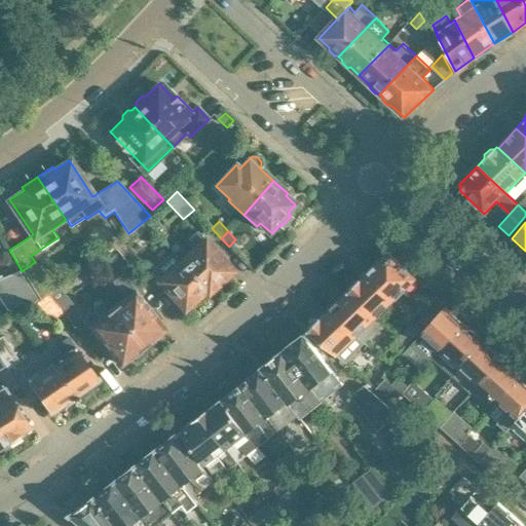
[(194,245),(180,258),(178,260),(209,293),(211,292),(215,292),(219,287),(219,284),(232,271),(204,240),(203,241),(195,232),(188,238),(194,245)]
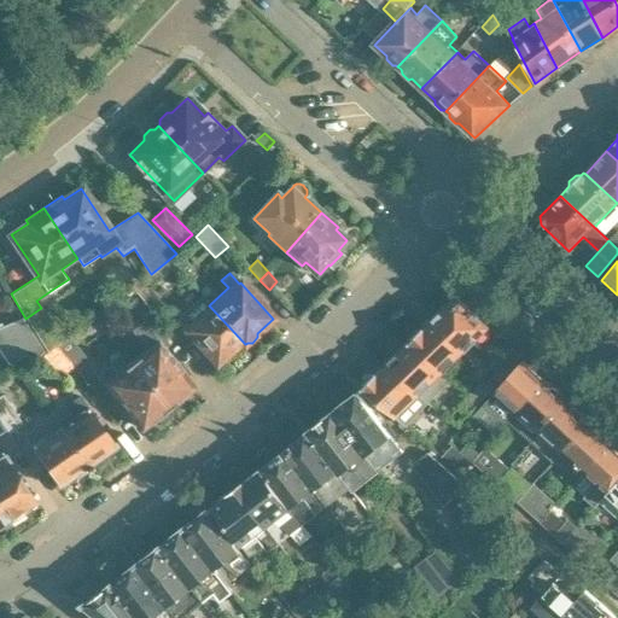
[(209,305),(211,303),(203,296),(180,316),(190,327),(187,331),(220,367),(233,355),(238,355),(243,350),(243,347),(245,344),(209,305)]
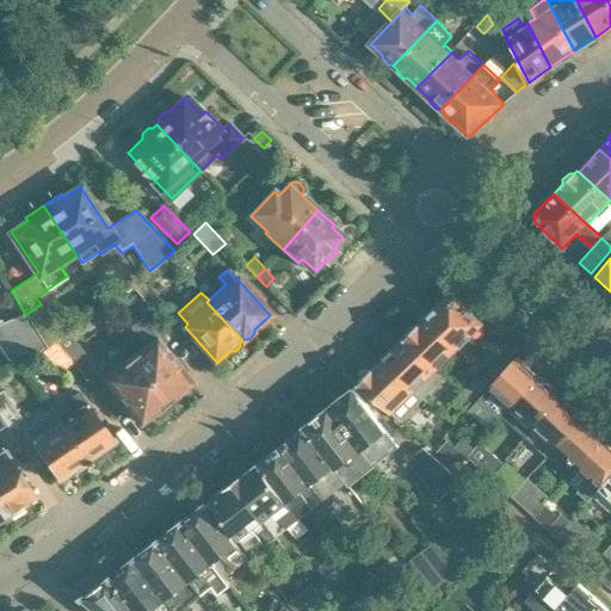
[(446,296),(427,315),(460,345),(483,321),(481,320),(456,296),(446,296)]
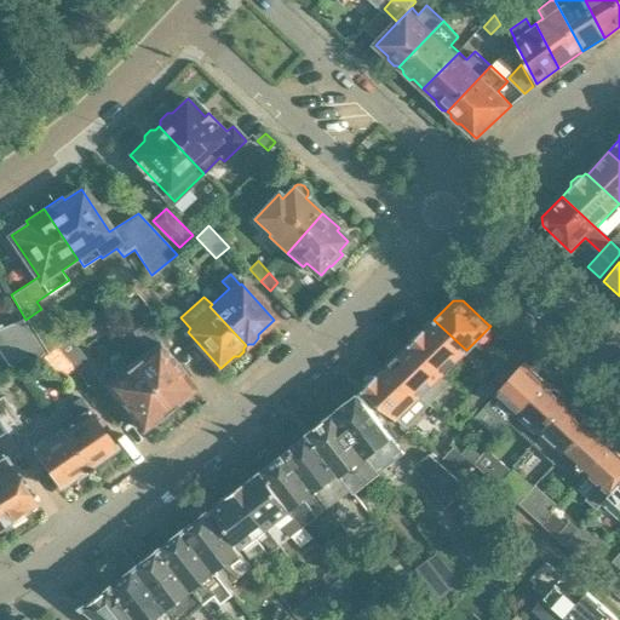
[(41,309),(26,320),(45,350),(56,343),(62,340),(41,309)]
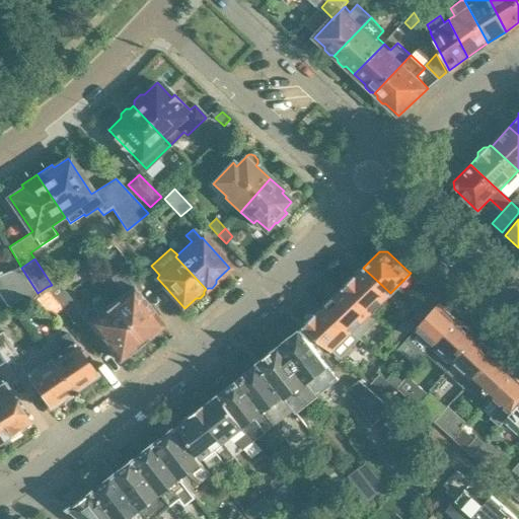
[(20,269),(19,268),(0,276),(0,294),(8,307),(21,298),(24,302),(38,295),(20,269)]
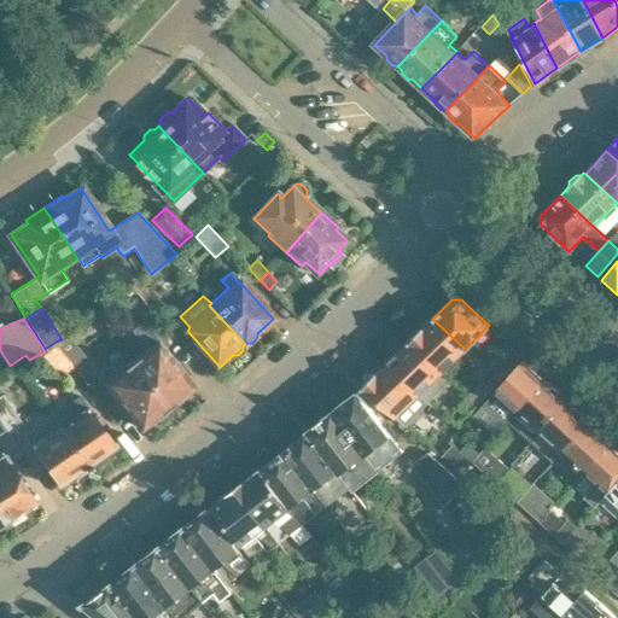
[(465,349),(432,319),(423,328),(418,330),(410,336),(410,340),(409,343),(442,372),(465,349)]
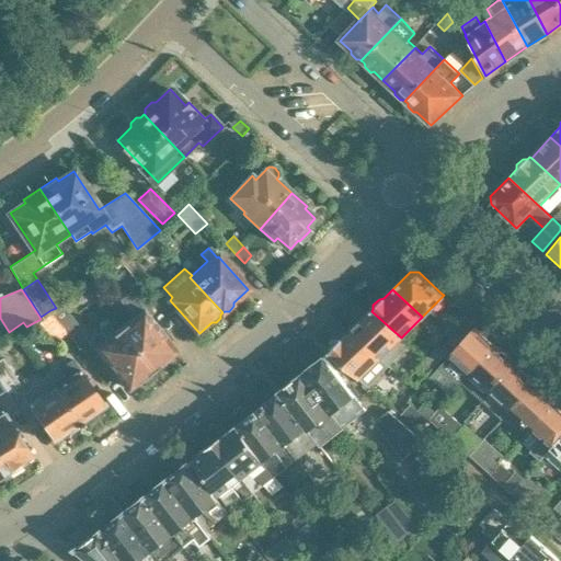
[(132,292),(119,300),(133,317),(119,327),(155,370),(159,371),(165,366),(165,362),(168,359),(176,352),(149,317),(155,313),(136,290),(133,293),(132,292)]
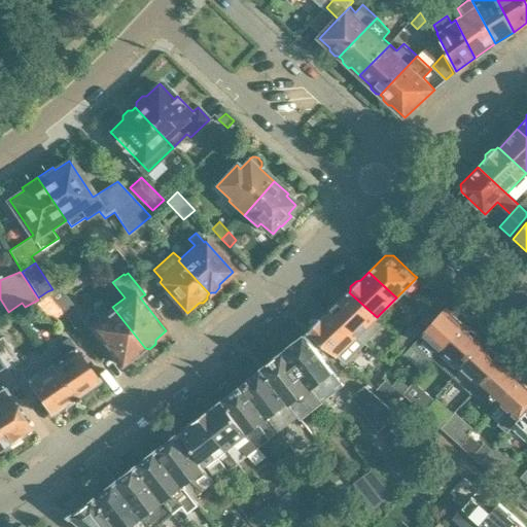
[(54,291),(53,289),(47,291),(64,313),(72,324),(82,316),(60,286),(54,291)]
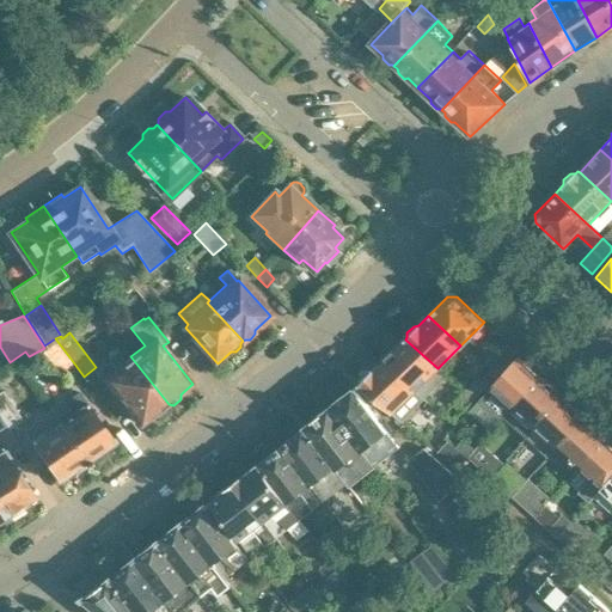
[(74,363),(55,338),(44,346),(47,349),(43,352),(60,374),(74,363)]
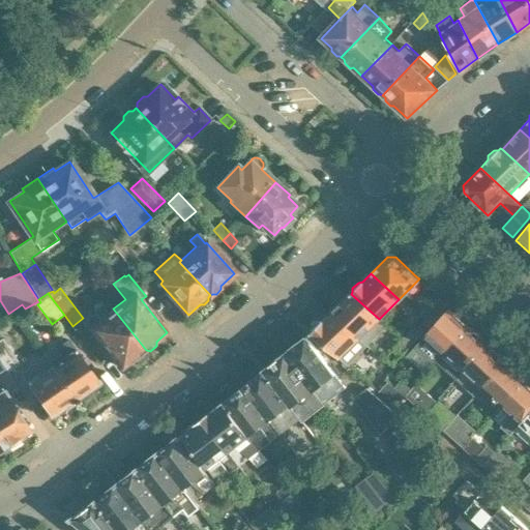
[(379,319),(351,294),(331,313),(367,345),(386,325),(379,319)]
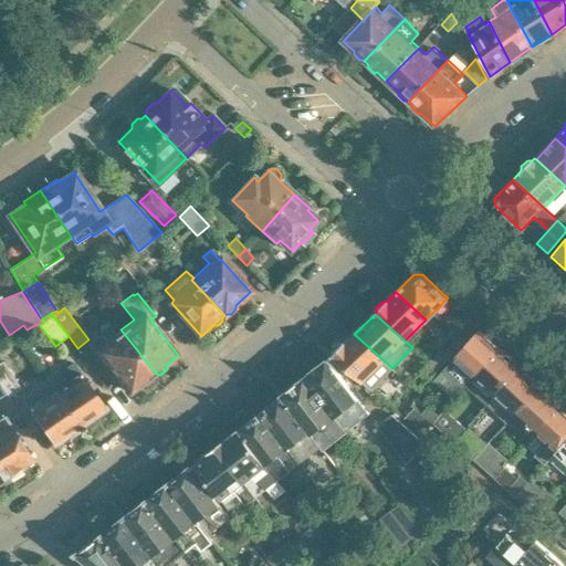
[(457,347),(477,325),(465,315),(446,337),(450,341),(449,341),(457,347)]
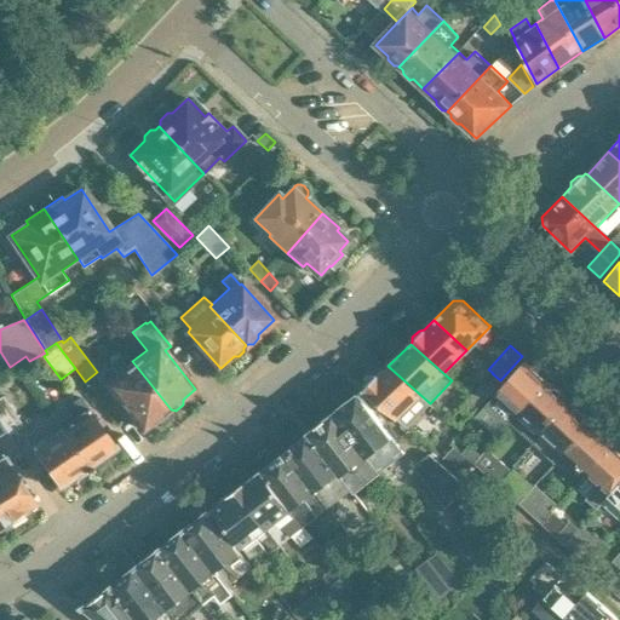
[(509,424),(549,379),(526,359),(483,406),(506,426),(509,424)]
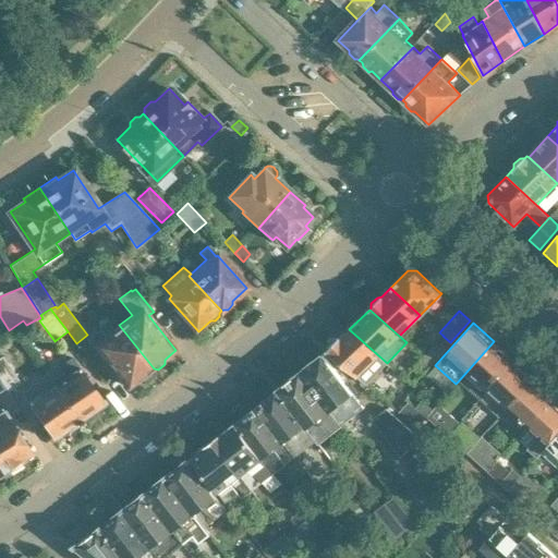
[(154,368),(119,325),(106,336),(99,328),(88,337),(129,387),(137,380),(137,381),(140,379),(144,380),(152,375),(150,371),(154,368)]
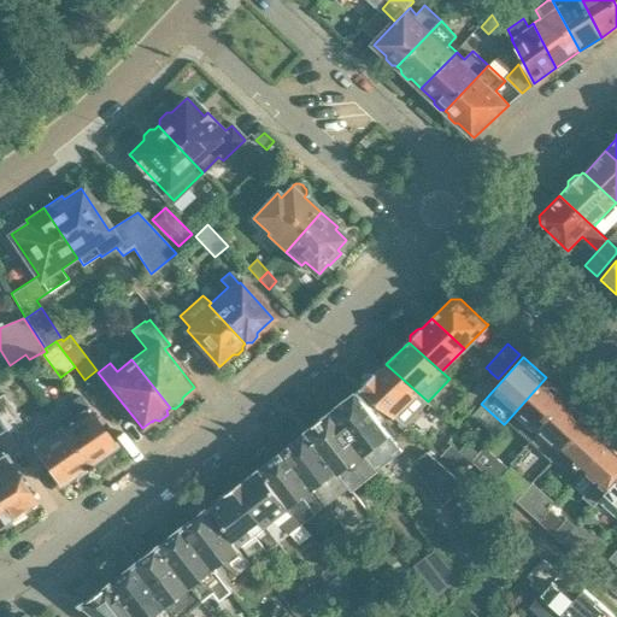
[(428,401),(386,364),(385,364),(375,374),(370,374),(363,382),(363,386),(362,387),(406,425),(428,401)]
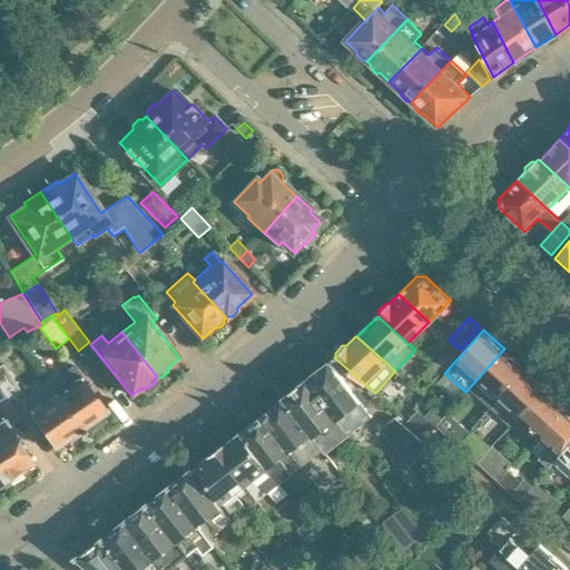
[(441,371),(460,350),(452,343),(433,364),(441,371)]
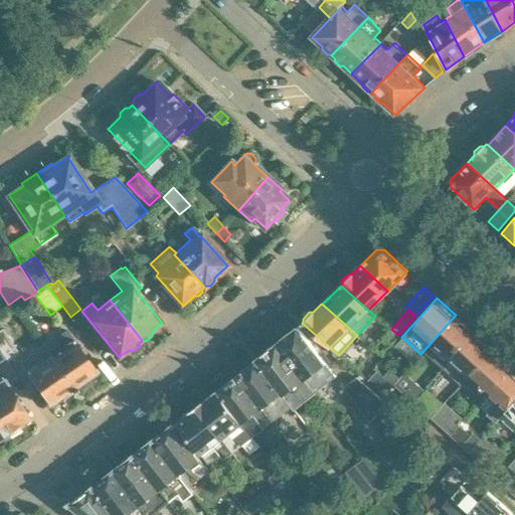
[(456,315),(422,352),(442,369),(443,367),(450,360),(451,360),(475,333),(456,315)]
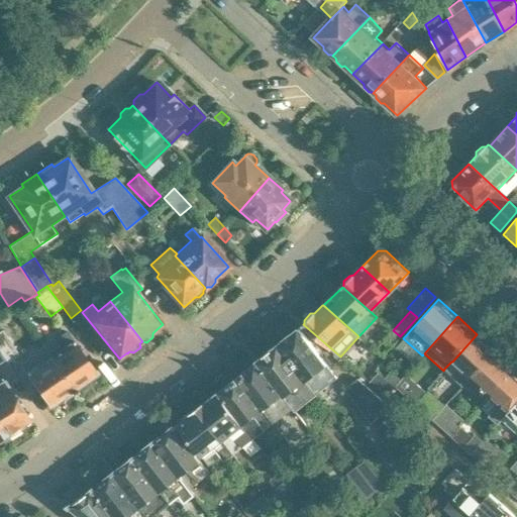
[(338,378),(298,328),(277,345),(315,395),(338,378)]
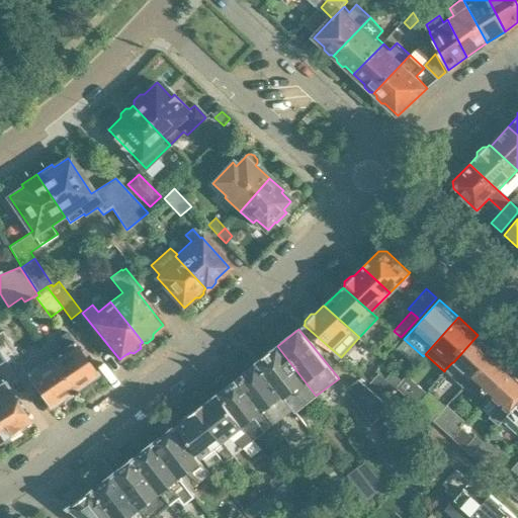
[(3,330),(0,332),(0,352),(5,360),(7,363),(19,355),(3,330)]
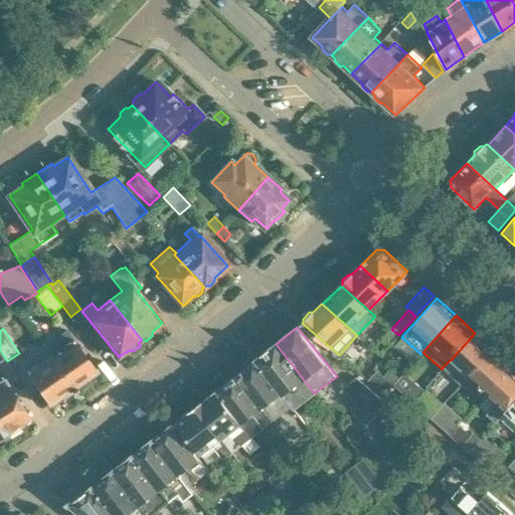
[(48,350),(76,391),(88,383),(89,375),(96,370),(67,329),(56,336),(60,342),(48,350)]
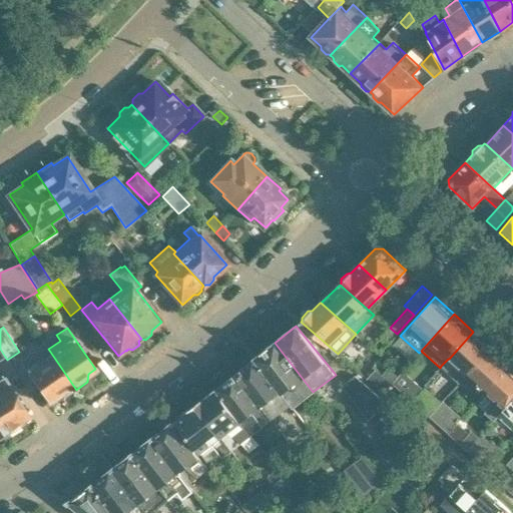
[(397,334),(390,328),(383,336),(390,342),(397,334)]
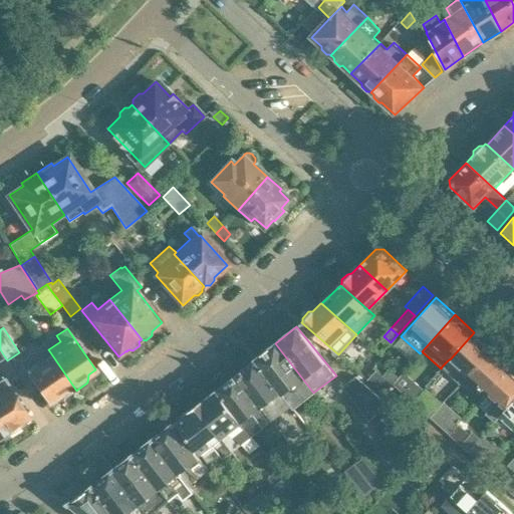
[(468,375),(492,348),(474,332),(450,359),(449,359),(442,366),(461,383),(468,375)]
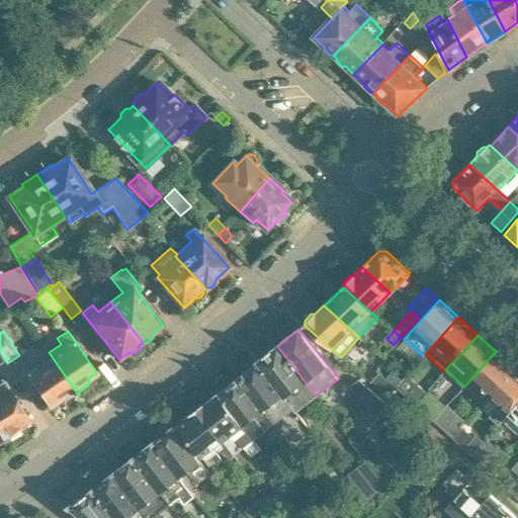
[(45,346),(21,362),(50,405),(58,399),(66,401),(77,394),(49,352),(45,346)]
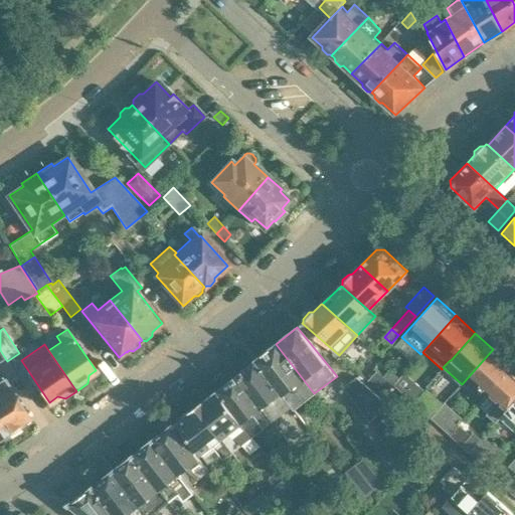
[(314,393),(276,344),(255,360),(292,406),(295,409),(314,393)]
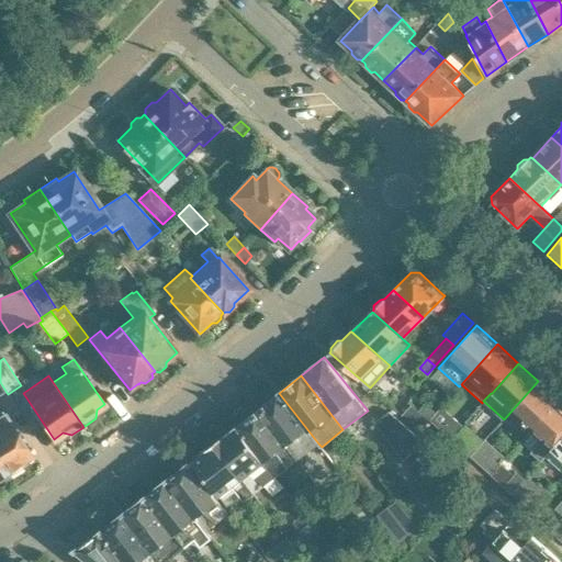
[(531,429),(559,400),(538,381),(512,411),(531,429)]
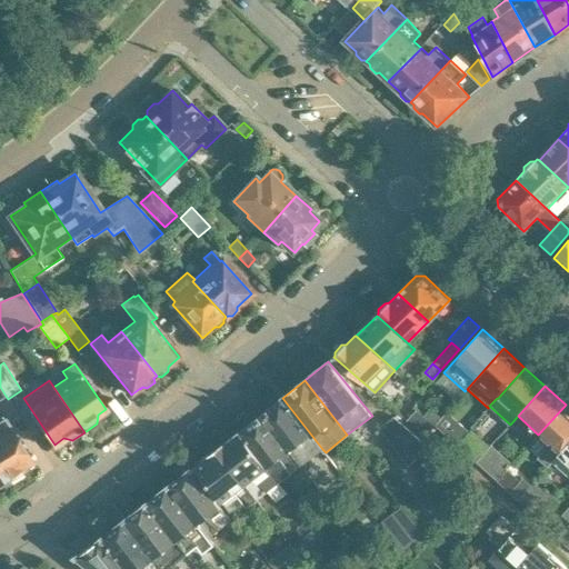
[(322,449),(282,398),(260,416),(300,467),(322,449)]
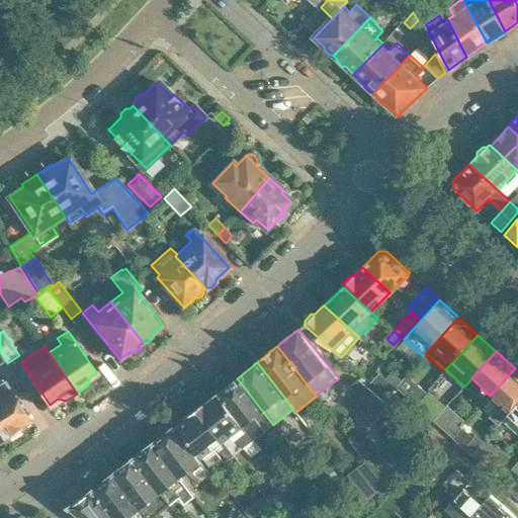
[(503,420),(517,402),(517,368),(517,369),(515,368),(490,396),(500,406),(490,417),(498,424),(503,420)]
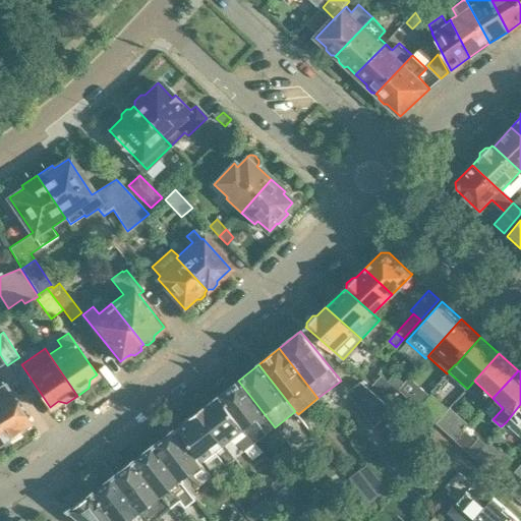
[(388,381),(382,374),(372,386),(389,400),(399,389),(398,389),(388,381)]
